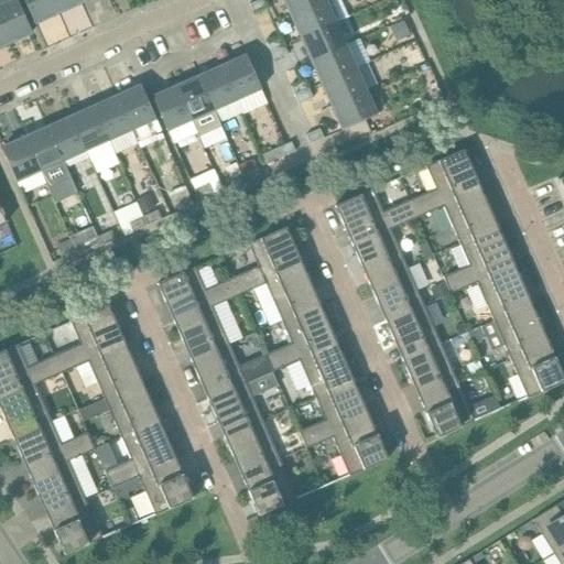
[(30,30),(15,0),(12,0),(0,6),(0,29),(7,43),(32,32),(31,30),(30,30)]
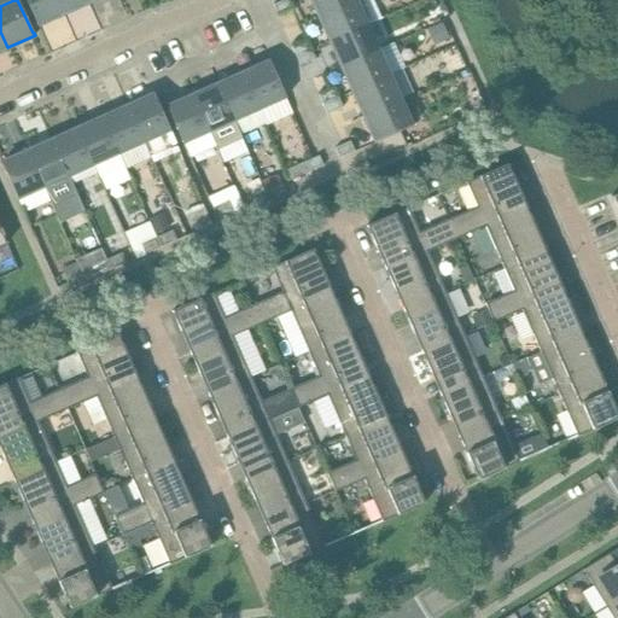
[(25,0),(35,23),(34,23),(35,25),(62,13),(56,0),(25,0)]
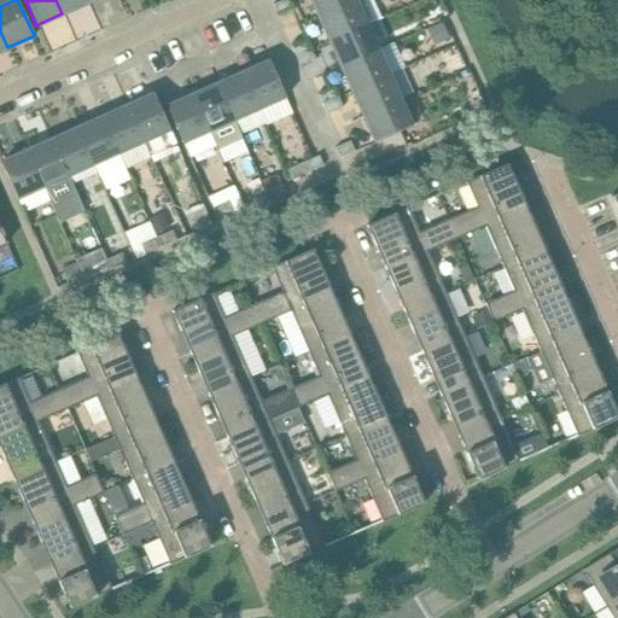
[(86,0),(56,0),(62,13),(87,3),(86,0)]
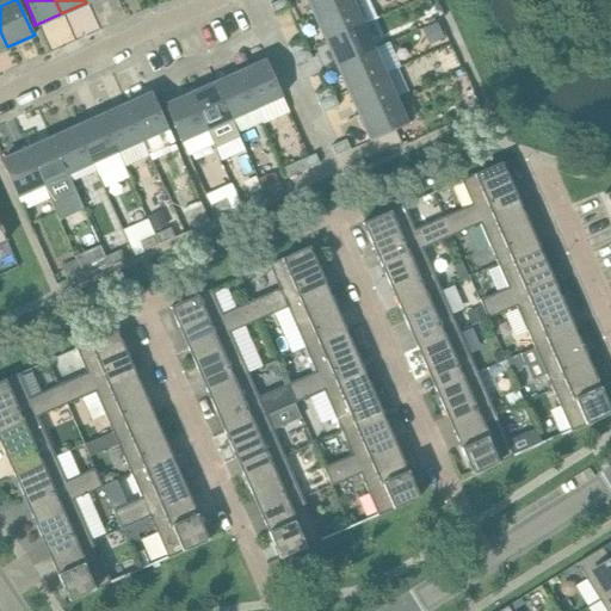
[(281,0),(270,5),(275,16),(289,8),(285,0),(281,0)]
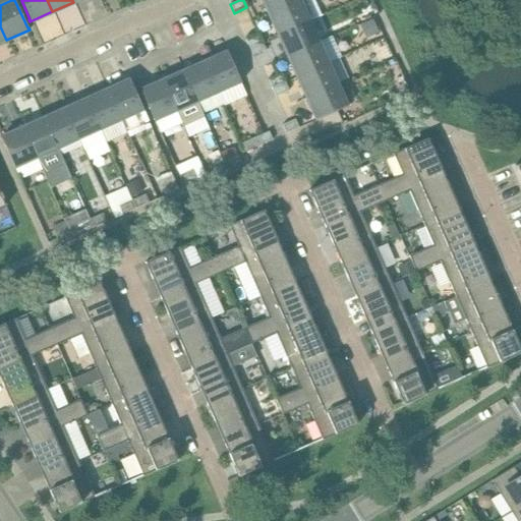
[(263,0),(269,13),(297,0),(263,0)]
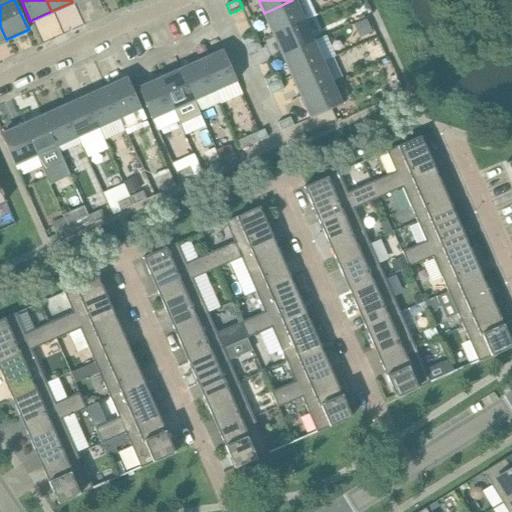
[(294,0),(292,0),(264,13),(274,34),(303,20),(294,0)]
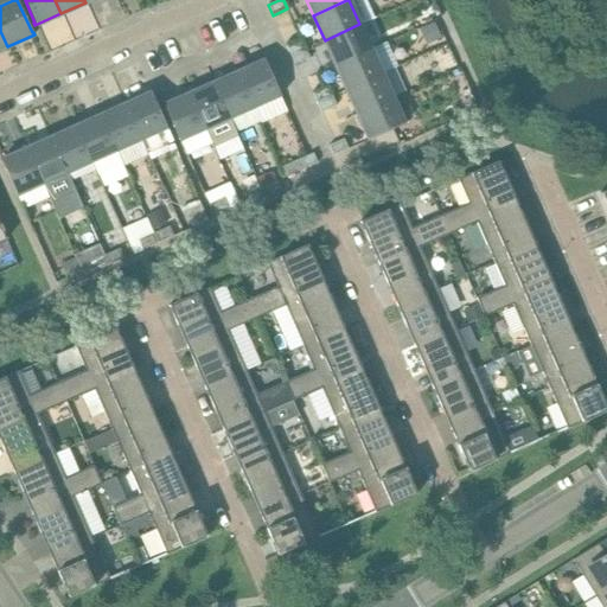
[(359,24),(325,40),(336,64),(371,49),(359,24)]
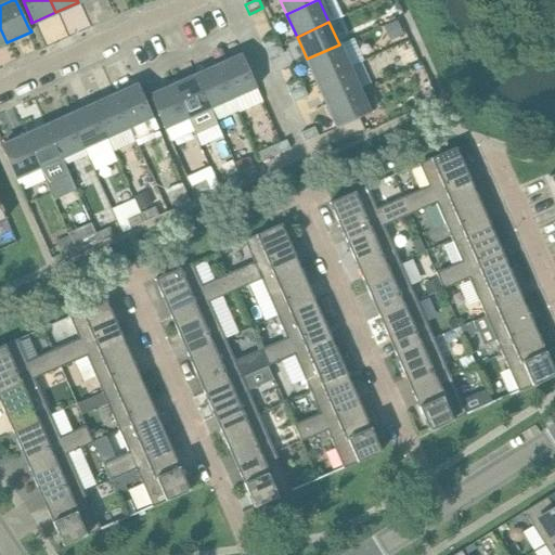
[(261,41),(266,50),(279,44),(275,36),(261,41)]
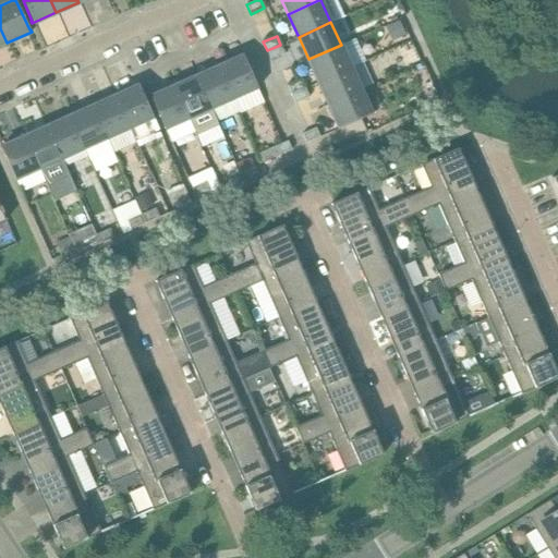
[(280,45),(267,50),(271,60),(284,53),(280,45)]
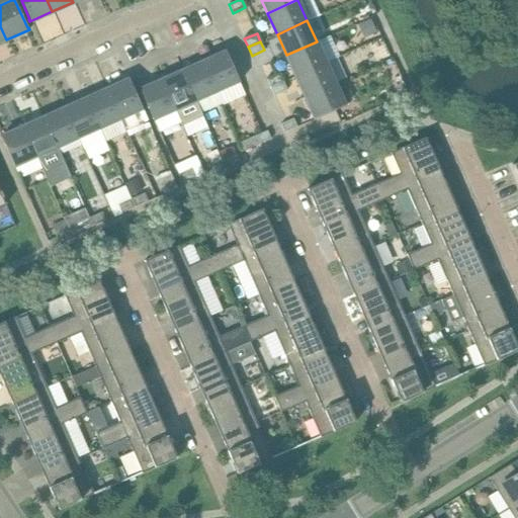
[(286,55),(286,56),(295,76),(326,63),(317,41),(286,55)]
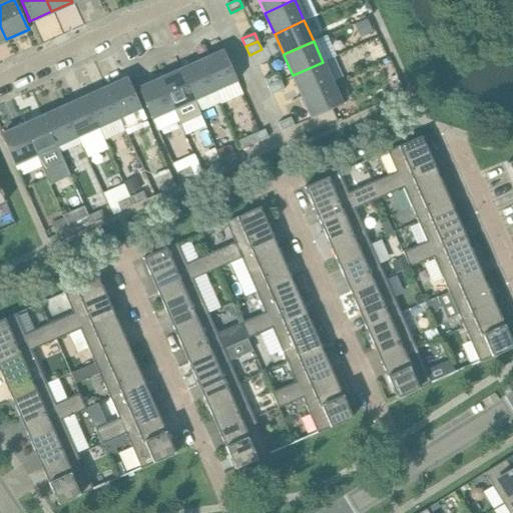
[(201,61),(214,91),(236,82),(224,53),(225,53),(224,51),(201,61)]
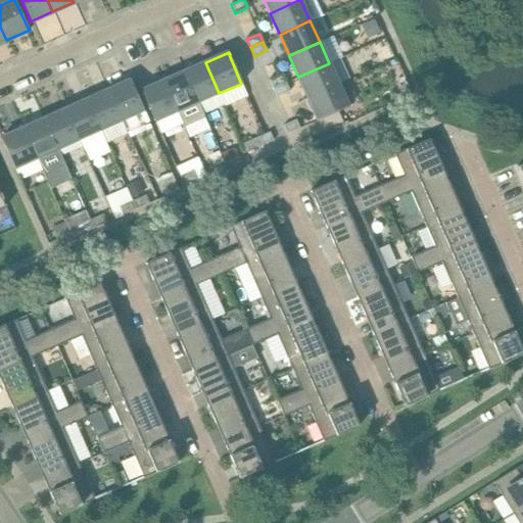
[(184,72),(198,103),(219,93),(205,62),(184,72)]
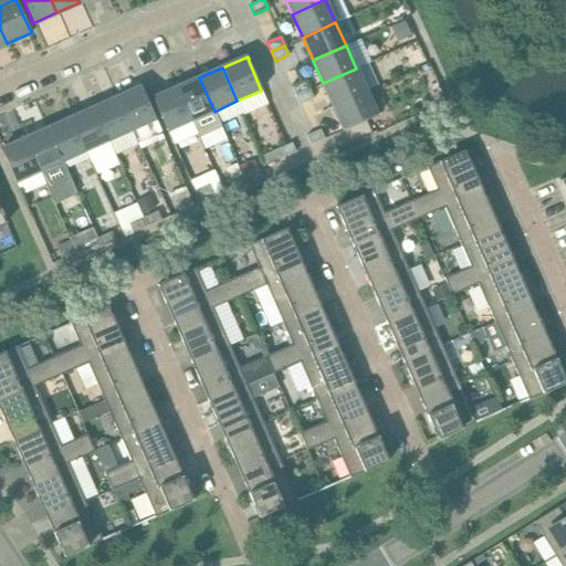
[(356,69),(323,83),(333,106),(366,92),(356,69)]
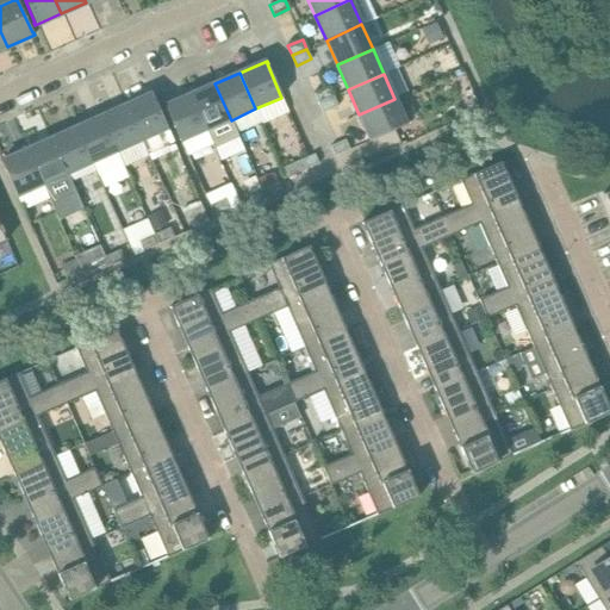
[(215,83),(190,95),(206,131),(219,162),(244,150),(231,120),(215,83)]
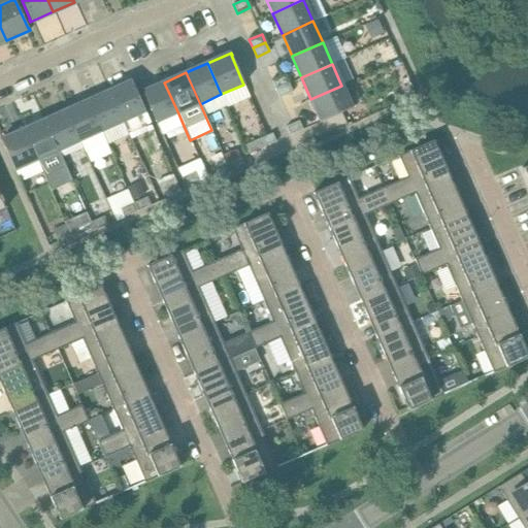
[(272,80),(275,89),(289,84),(285,75),(272,80)]
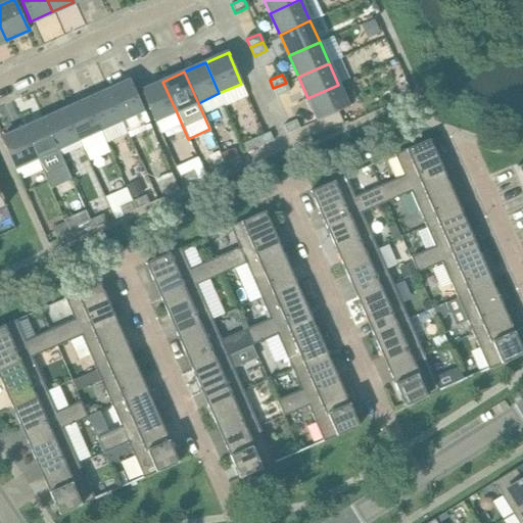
[(131,80),(107,90),(121,122),(144,111),(131,82),(132,82),(131,80)]
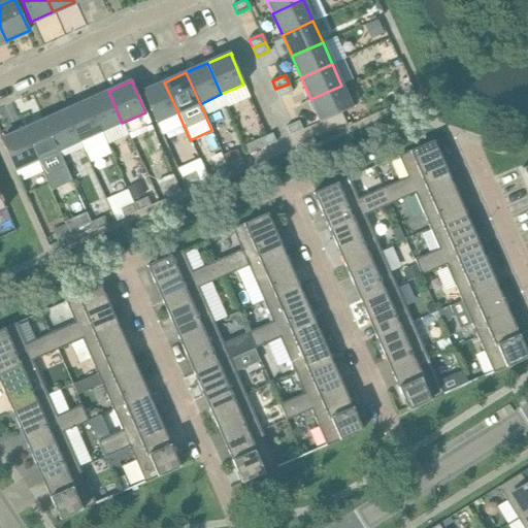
[(143,94),(157,123),(178,113),(164,83),(141,93),(142,94),(143,94)]
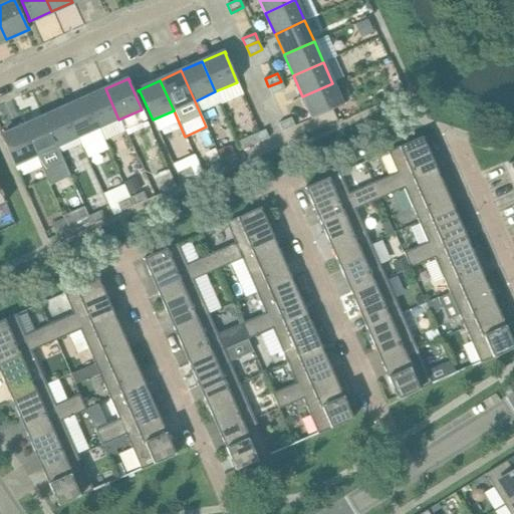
[(285,89),(281,81),(268,86),(272,95),(285,89)]
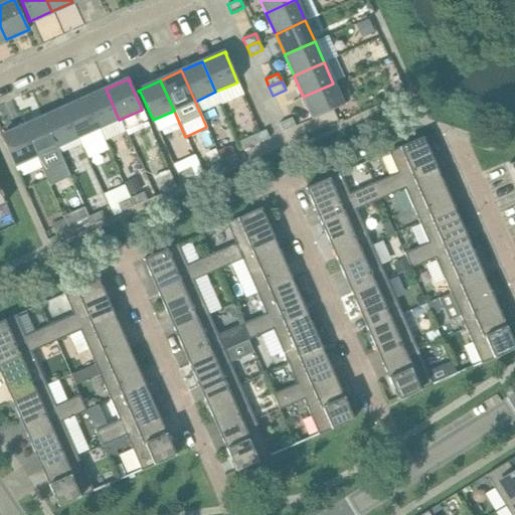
[(333,83),(303,97),(313,119),(343,105),(333,83)]
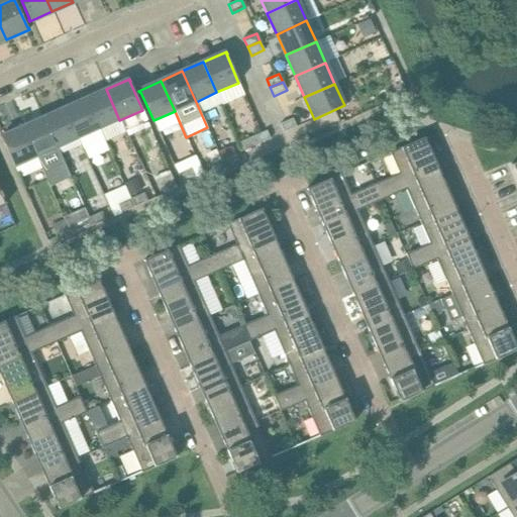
[(85,99),(99,129),(119,120),(106,89),(85,99)]
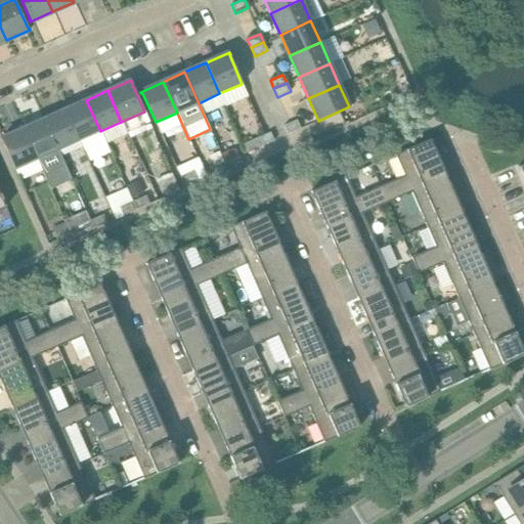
[(66,110),(79,140),(100,131),(86,100),(66,110)]
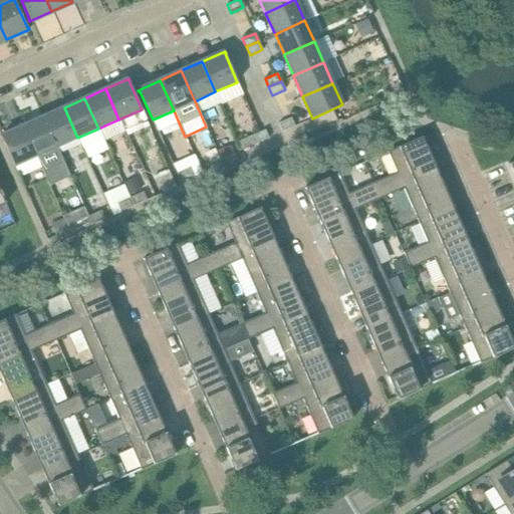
[(43,117),(56,148),(77,138),(64,107),(43,117)]
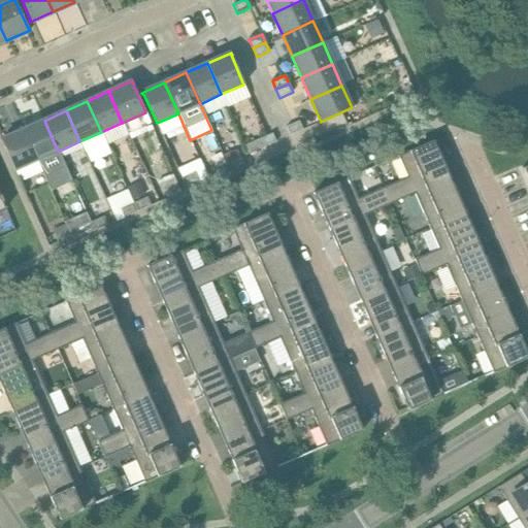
[(44,121),(23,130),(36,161),(43,175),(50,188),(70,178),(64,165),(58,152),(44,121)]
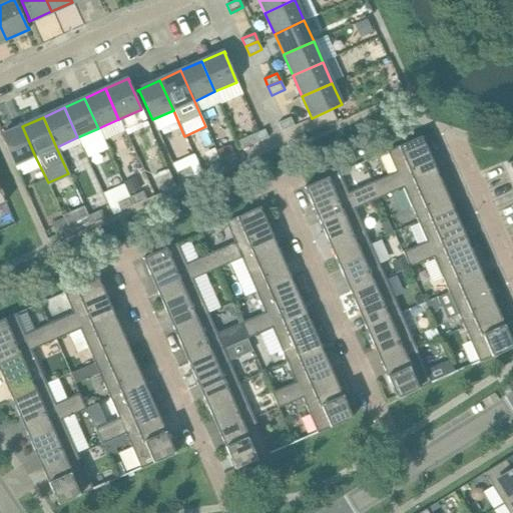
[(291,117),(283,120),(278,123),(282,131),(294,126),(291,117)]
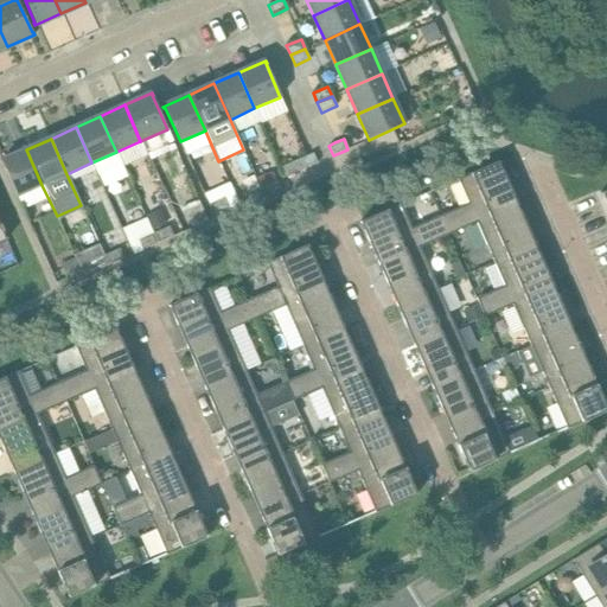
[(42,185),(26,149),(0,161),(1,163),(2,163),(18,197),(42,185)]
